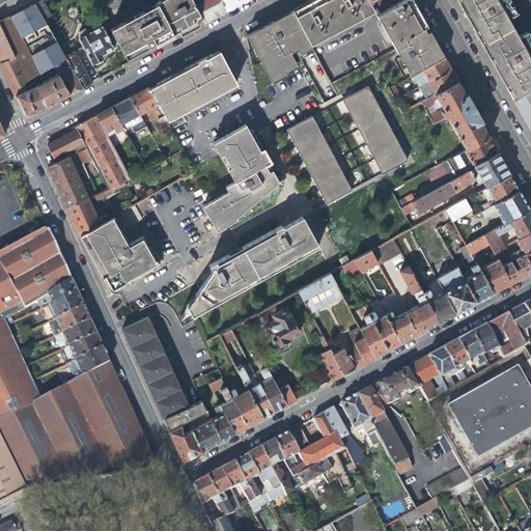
[(39,0),(38,0),(34,2),(43,18),(49,15),(39,0)]
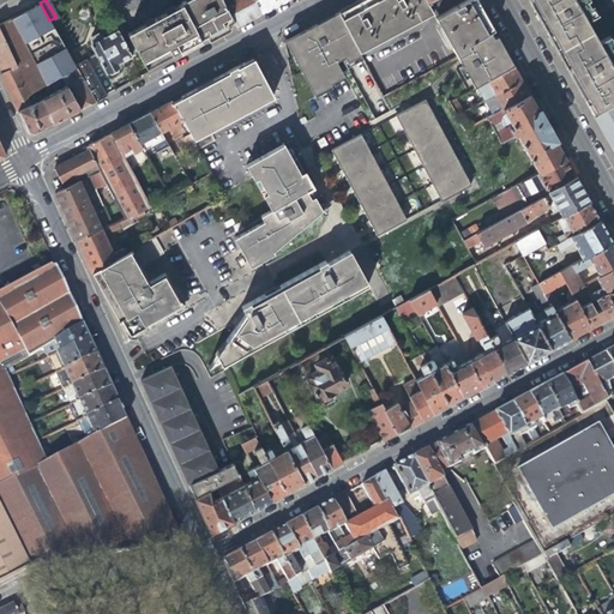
[(180,0),(179,1),(180,2),(186,16),(196,32),(209,25),(212,34),(218,30),(233,23),(220,0),(180,0)]
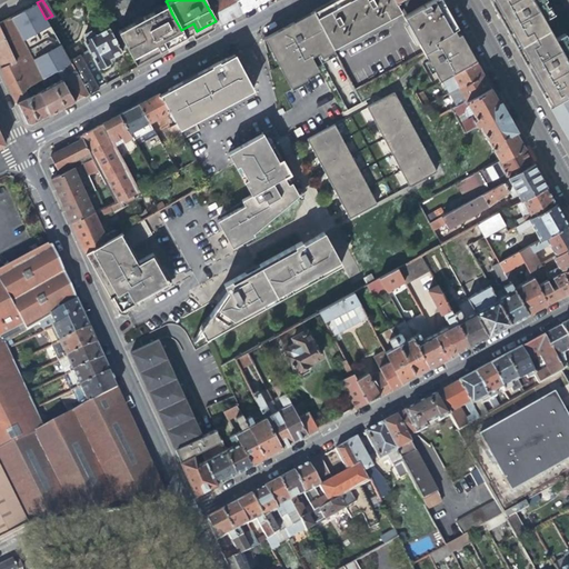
[(203,0),(216,21),(217,23),(229,17),(241,11),(235,0),(203,0)]
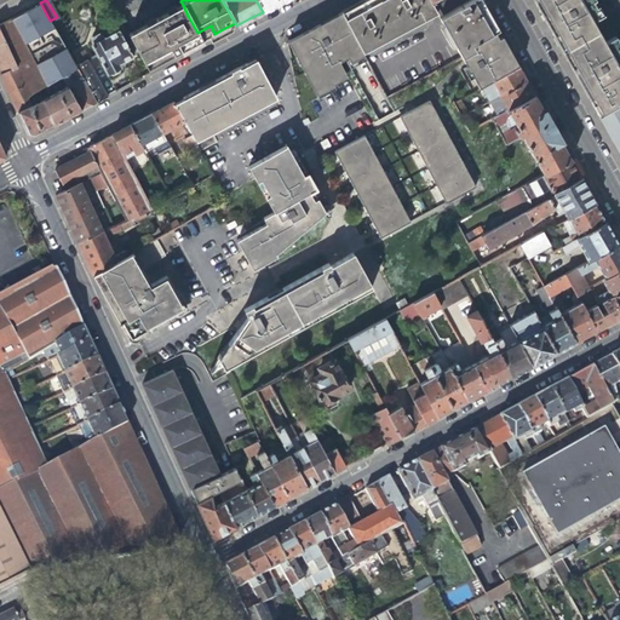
[(256,0),(263,12),(276,5),(283,0),(256,0)]
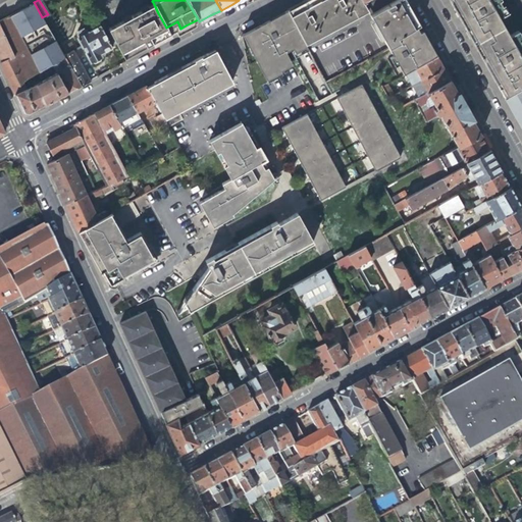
[(363,4),(362,1),(361,0),(302,0),(285,8),(288,12),(304,43),(366,8),(363,4)]
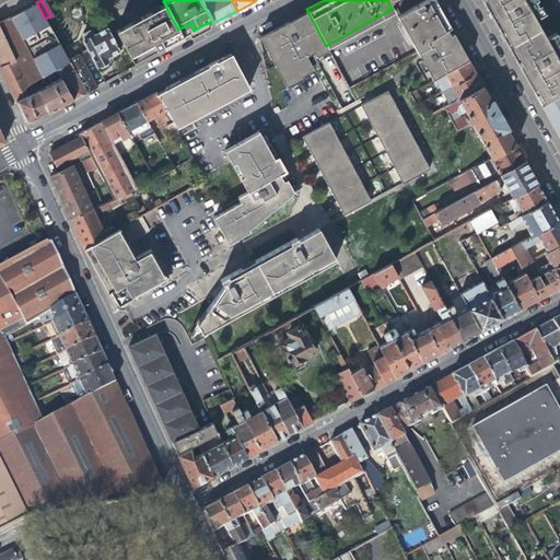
[(415,49),(427,44),(423,38),(445,26),(448,25),(444,18),(439,8),(435,2),(433,0),(419,0),(395,14),(415,49)]
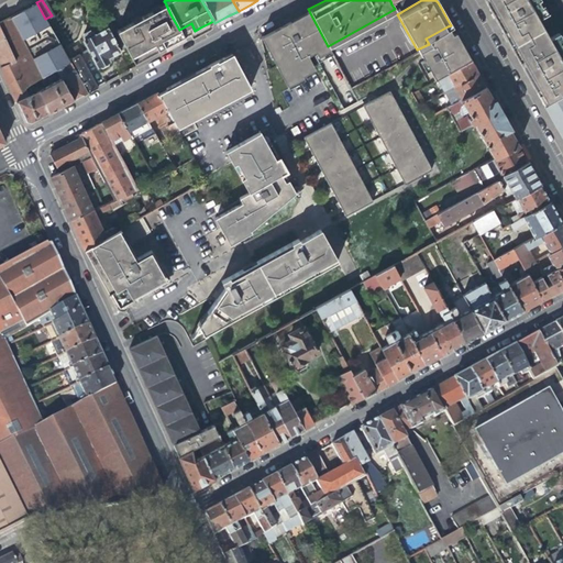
[(483,0),(511,50),(542,105),(562,94),(562,92),(562,42),(558,32),(548,37),(537,18),(547,12),(539,0),(483,0)]
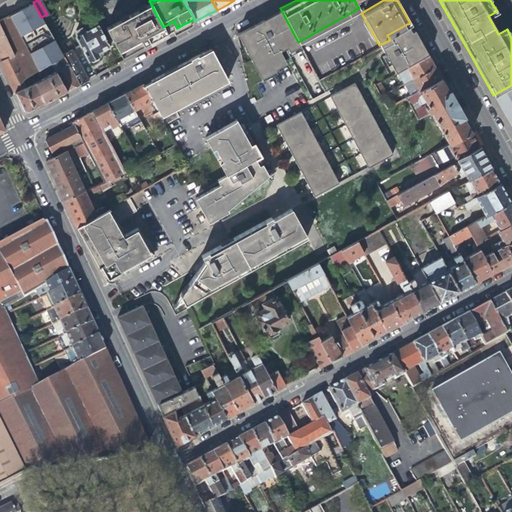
[(41,17),(33,2),(8,15),(36,70),(50,63),(66,91),(72,87),(78,84),(67,64),(59,49),(41,17)]
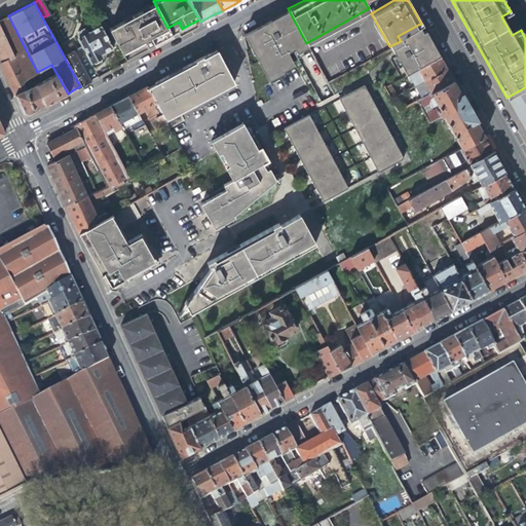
[(149,43),(170,32),(167,28),(159,13),(154,2),(107,28),(123,58),(149,43)]
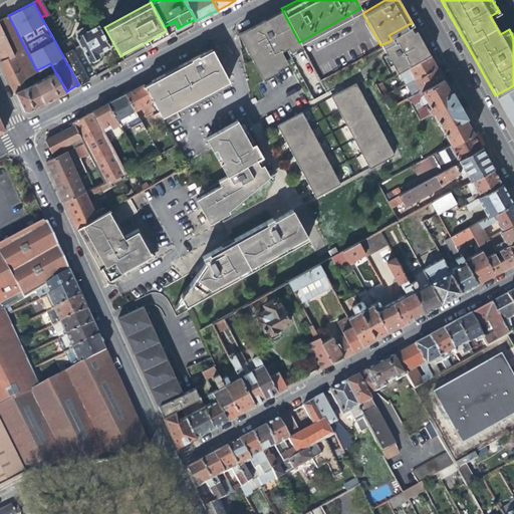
[(276,16),(271,19),(284,43),(286,48),(299,42),(283,12),(276,16)]
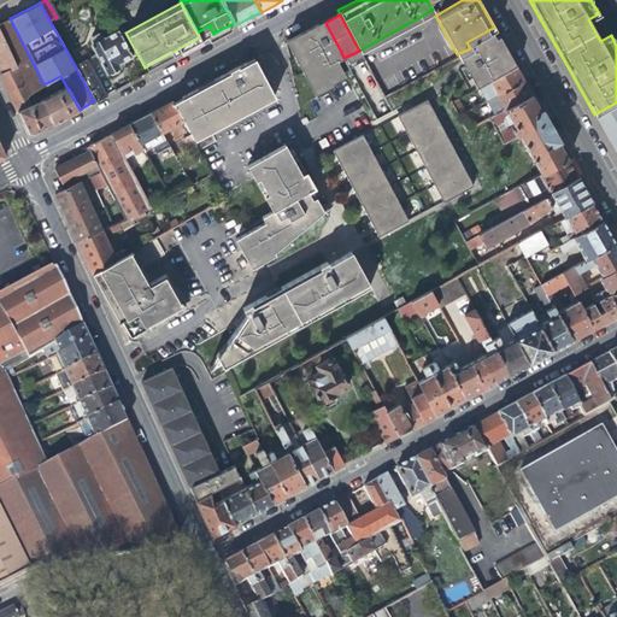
[(43,84),(10,18),(0,23),(0,75),(9,93),(16,111),(28,105),(23,95),(36,88),(41,86),(43,84)]
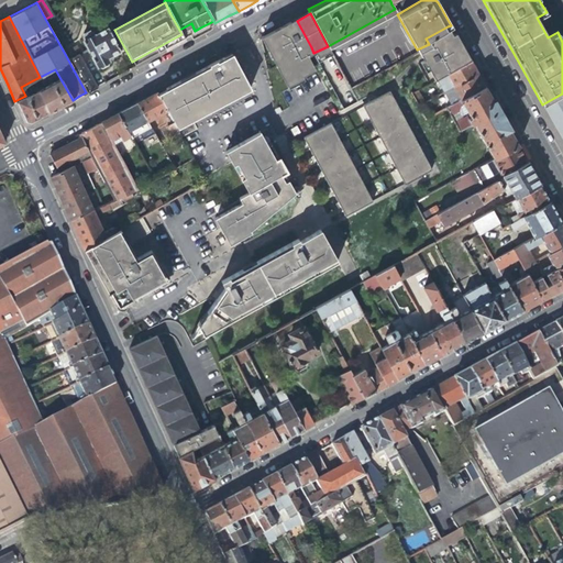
[(282,26),(265,35),(289,83),(315,69),(305,51),(311,47),(297,21),(294,22),(290,24),(289,22),(282,26)]
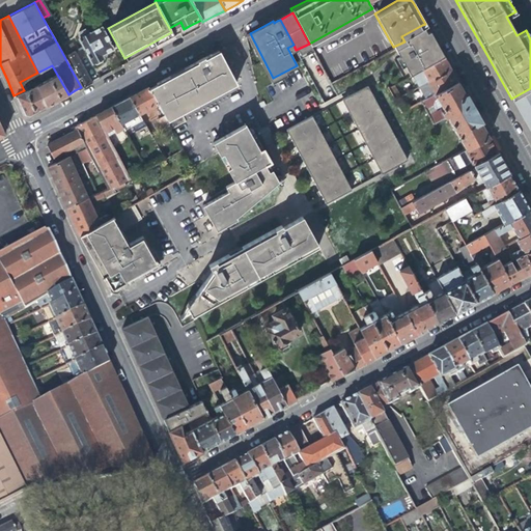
[(172,34),(184,29),(180,22),(169,28),(171,32),(172,34)]
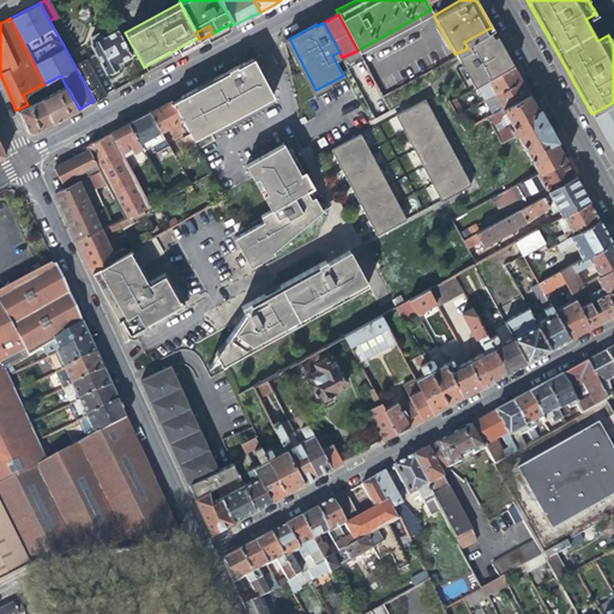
[(100,32),(95,31),(89,34),(88,37),(90,41),(90,42),(106,72),(109,73),(114,71),(116,66),(121,64),(125,61),(122,58),(128,54),(115,28),(109,31),(108,28),(100,32)]
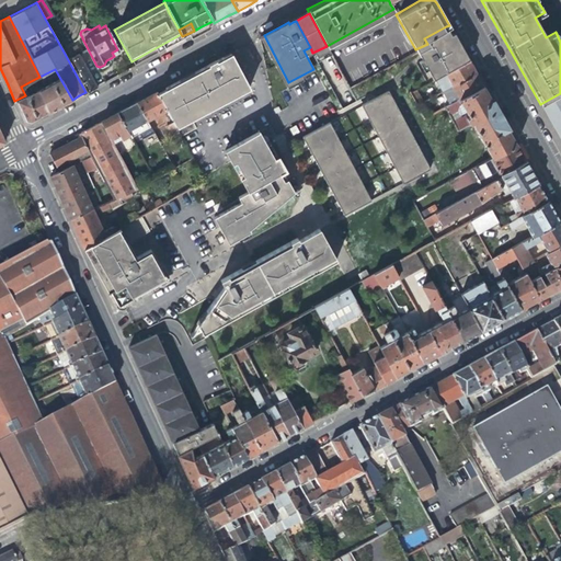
[(453,39),(446,26),(424,38),(427,44),(415,49),(432,79),(434,77),(465,60),(464,59),(466,58),(459,45),(457,47),(453,39)]
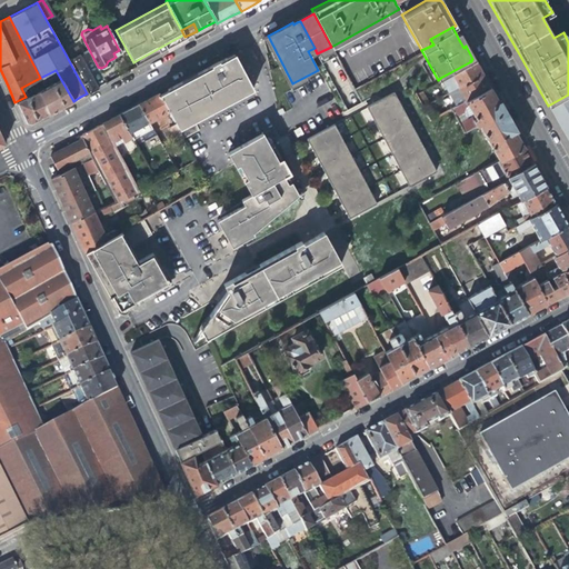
[(268,36),(265,37),(290,86),(292,83),(268,36)]
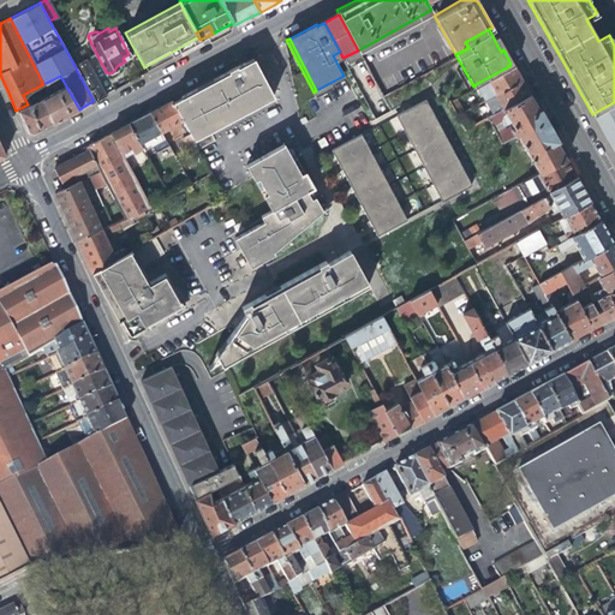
[(82,53),(71,59),(81,77),(94,101),(106,95),(82,53)]
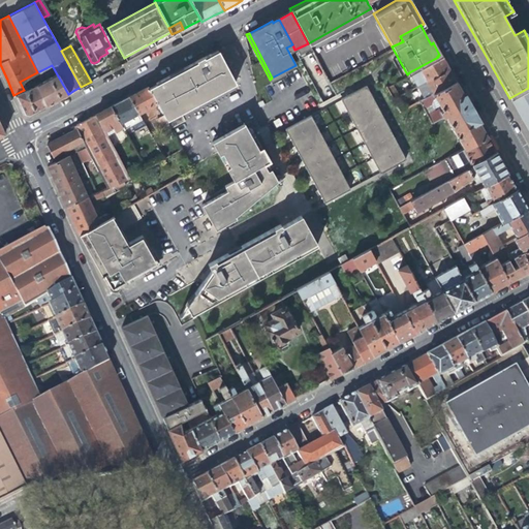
[(178,68),(161,78),(162,82),(149,89),(156,102),(163,115),(167,123),(170,128),(186,120),(182,112),(229,84),(231,83),(216,54),(214,55),(210,57),(209,55),(205,57),(204,55),(178,68)]
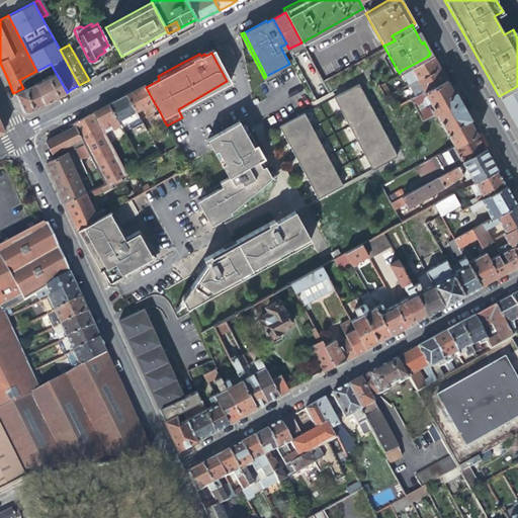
[(401,71),(408,84),(439,67),(436,61),(432,54),(401,71)]
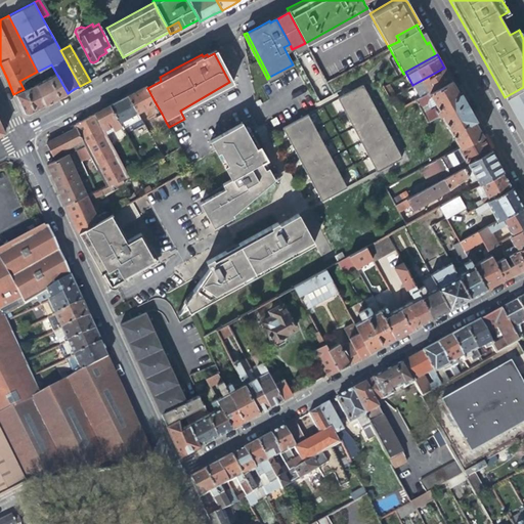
[(35,83),(31,75),(19,81),(24,89),(13,94),(23,113),(27,115),(39,107),(57,98),(68,93),(51,64),(37,72),(35,73),(37,76),(44,73),(46,77),(35,83)]
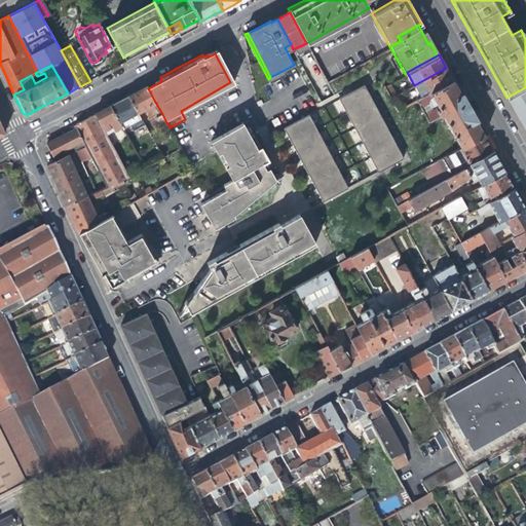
[(414,85),(421,98),(453,79),(449,73),(446,68),(414,85)]
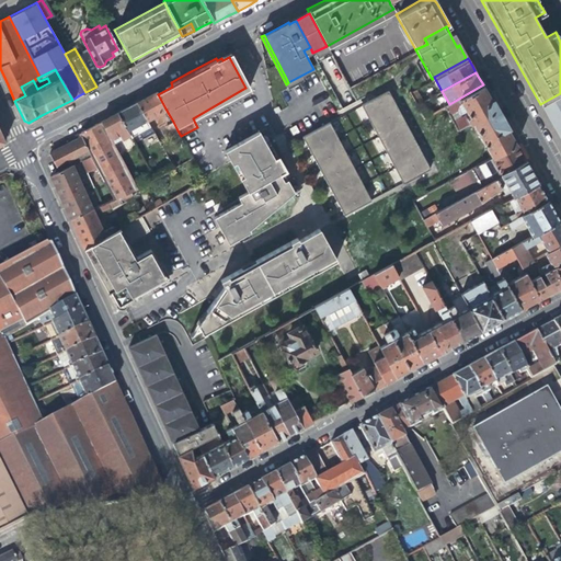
[(161,88),(156,91),(158,94),(172,87),(171,82),(161,88)]
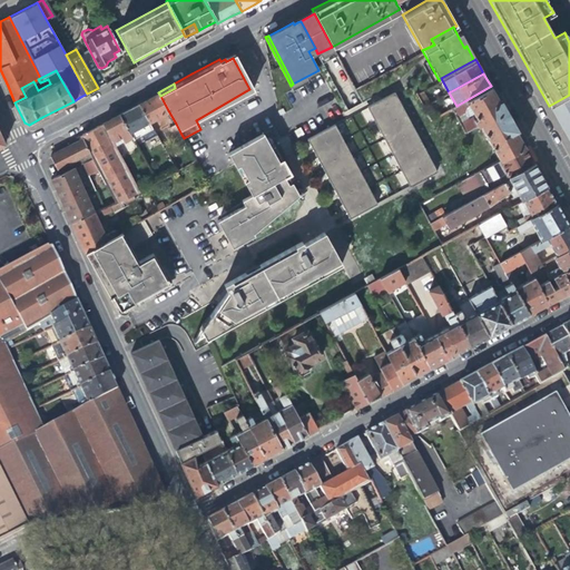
[(463,106),(467,105),(470,110),(478,125),(480,124),(499,158),(523,145),(519,137),(507,116),(504,111),(491,86),(457,106),(451,108),(455,115),(462,111),(463,106)]
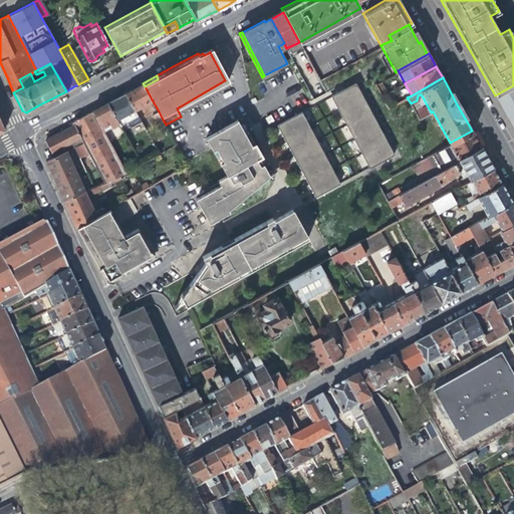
[(358,80),(332,94),(370,166),(396,152),(358,80)]
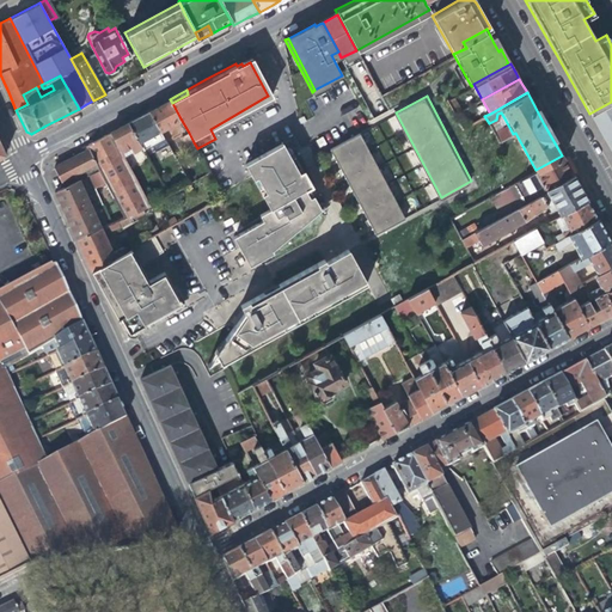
[(158,130),(181,118),(172,103),(170,99),(160,104),(147,111),(158,130)]
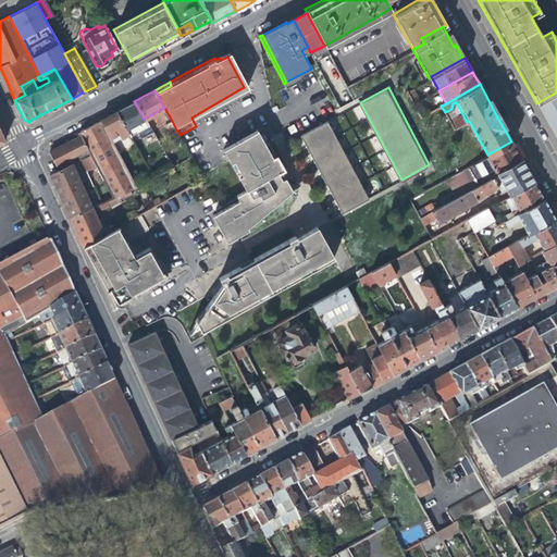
[(556,93),(536,103),(556,139),(556,93)]
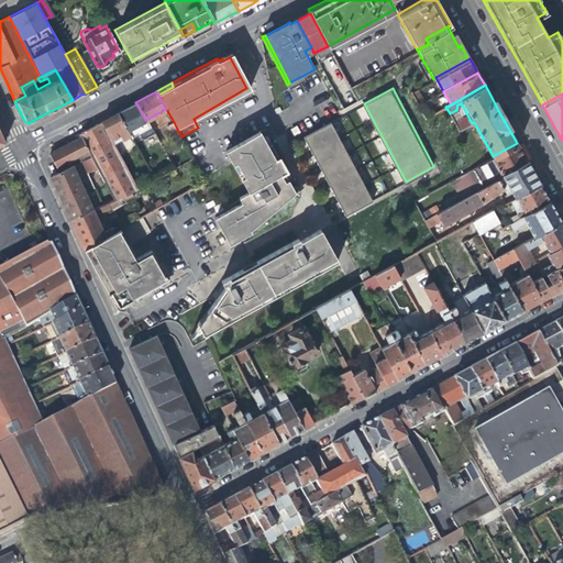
[(127,130),(145,120),(135,102),(128,106),(117,112),(127,130)]
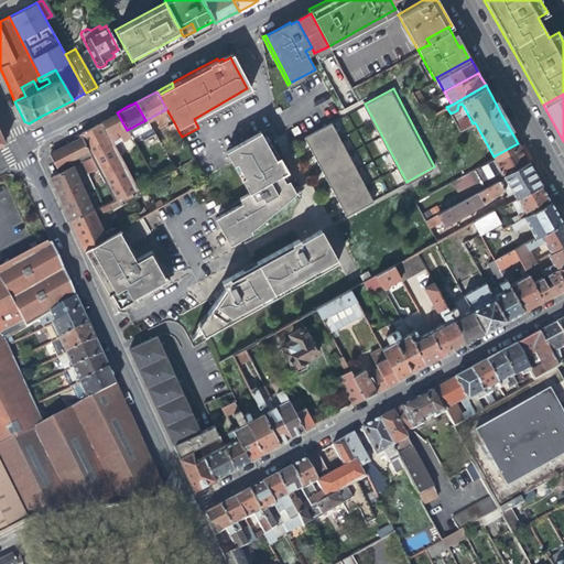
[(365,104),(362,105),(404,183),(407,182),(365,104)]
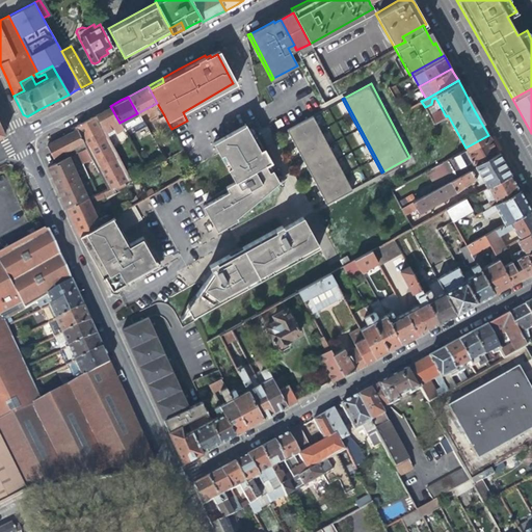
[(122,127),(120,123),(110,106),(103,109),(95,114),(106,136),(122,127)]
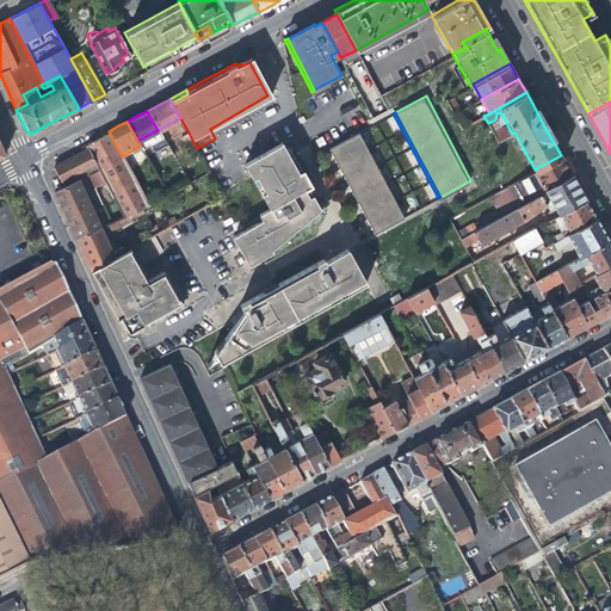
[(146,205),(122,156),(109,131),(98,136),(85,144),(87,148),(94,164),(97,167),(123,216),(146,205)]
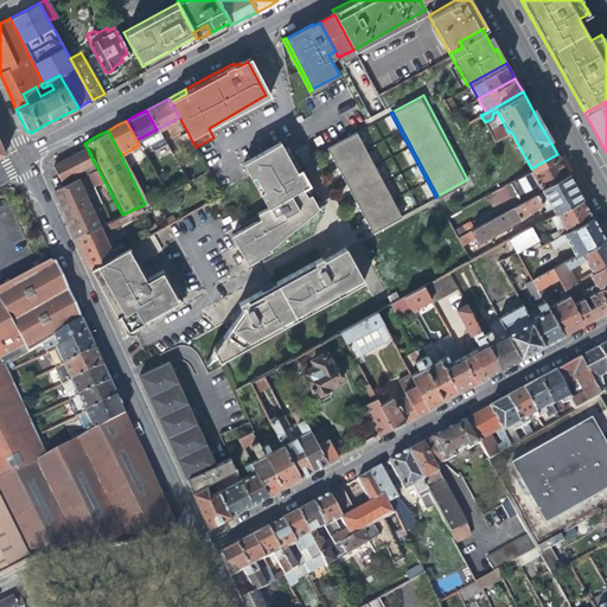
[(184,146),(192,141),(187,132),(178,136),(184,146)]
